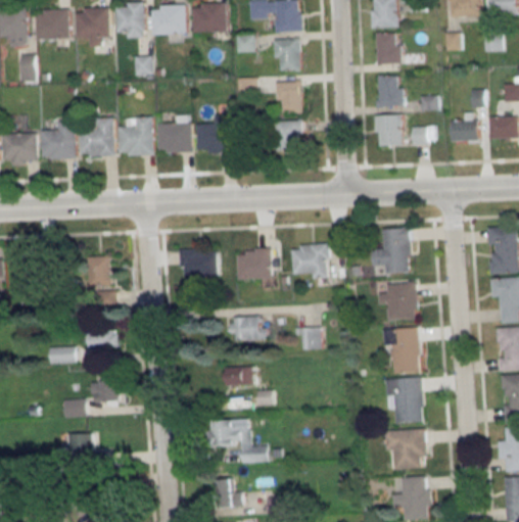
[(374,0),(374,11),(371,11),(371,28),(397,27),(395,0),(374,0)]
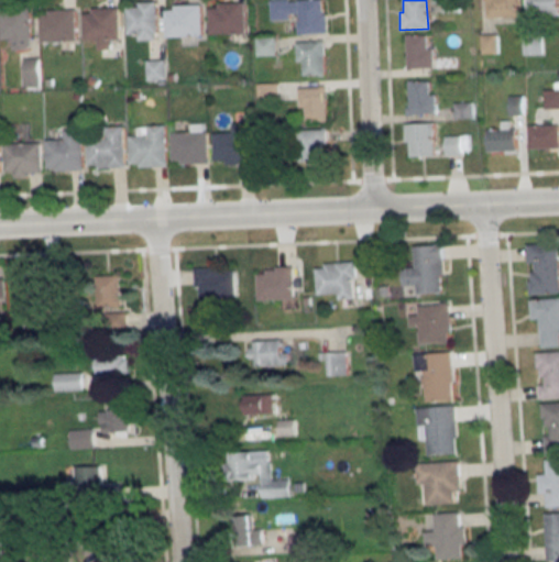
[(457,13),(456,0),(439,0),(440,14),(457,13)]
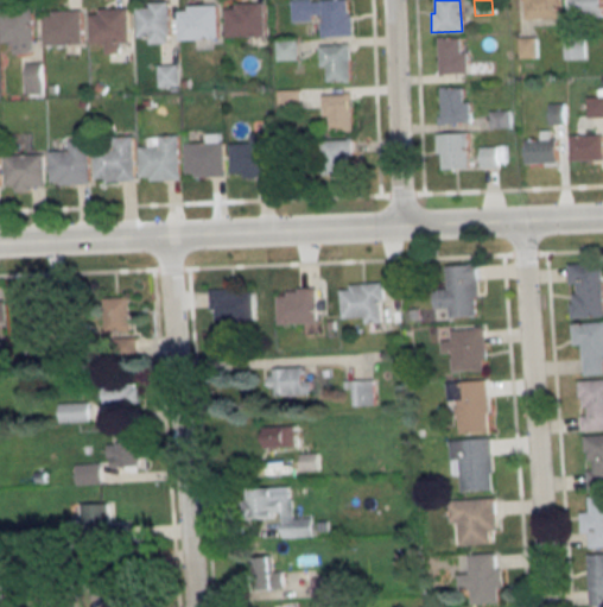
[(556,0),(522,0),(522,19),(556,19),(556,0)]
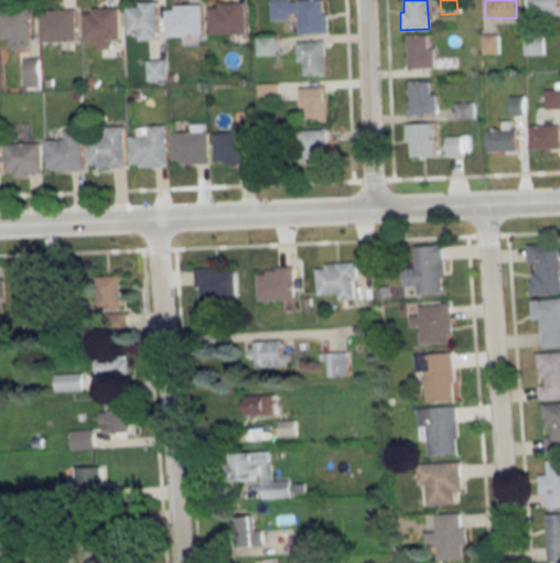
[(558,0),(528,0),(528,14),(558,14),(558,0)]
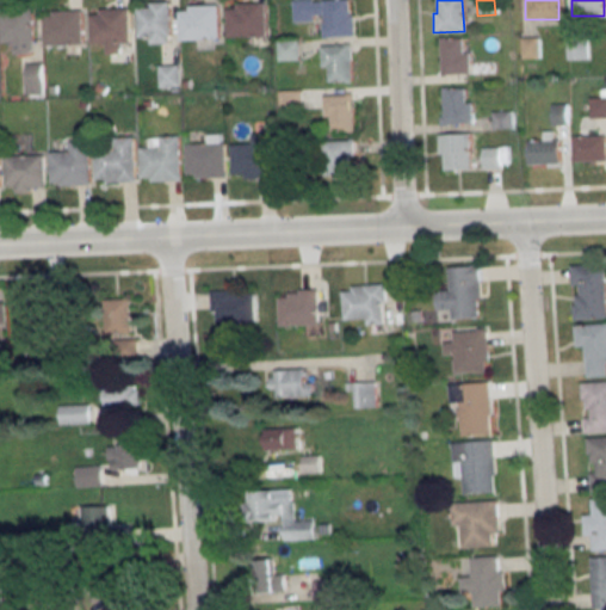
[(291,2),(292,26),(314,25),(314,18),(322,18),(322,38),(354,37),(353,17),(350,17),(348,1),(322,2),(322,5),(311,5),(311,1),(291,2)]
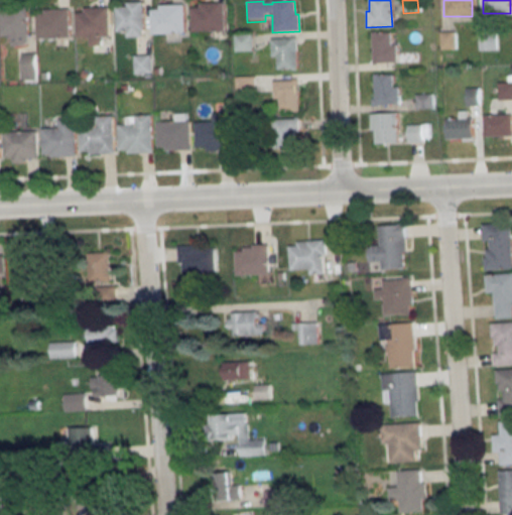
[(115,8),(116,33),(127,33),(127,38),(143,38),(142,2),(126,3),(126,8),(115,8)]
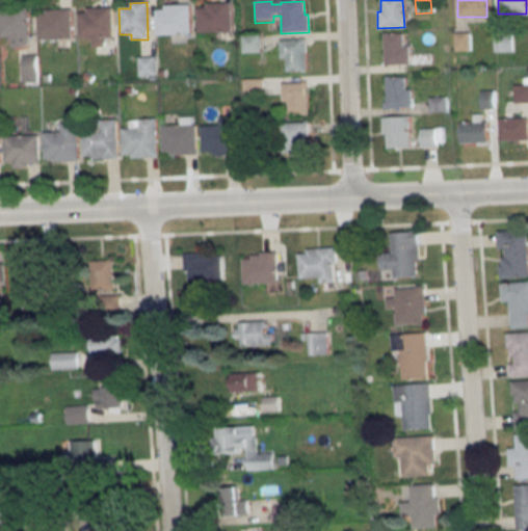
[(232,4),(233,34),(199,35),(198,9),(206,9),(206,4),(232,4)]
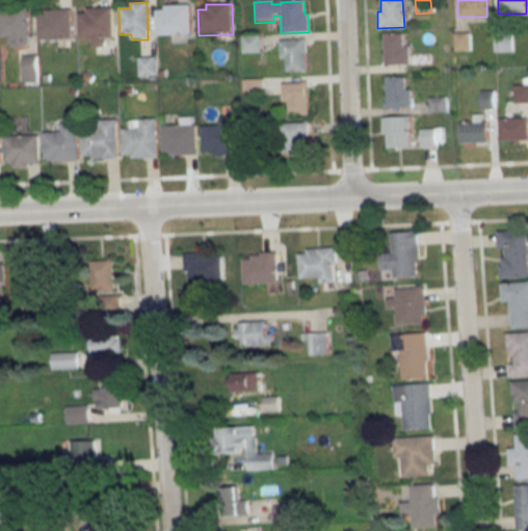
[(155,11),(156,34),(188,34),(187,6),(164,7),(164,11),(155,11)]
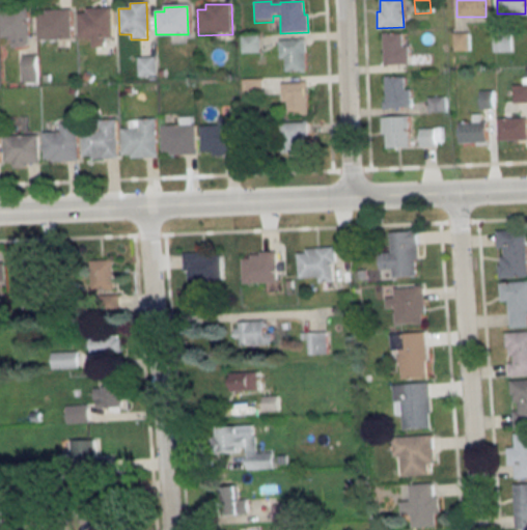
[(111,37),(111,9),(86,9),(86,14),(77,14),(78,37),(90,37),(91,47),(102,47),(102,37),(111,37)]
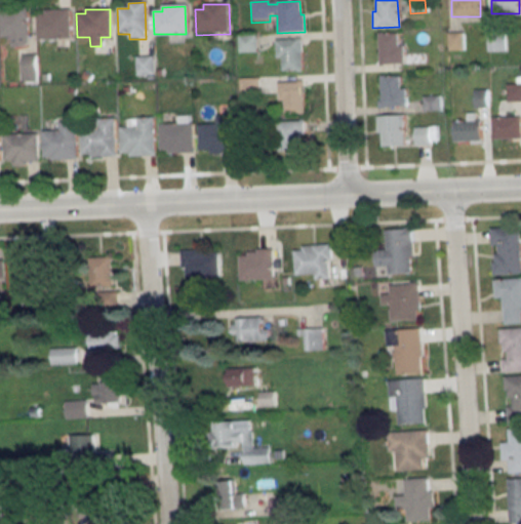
[(10,47),(28,47),(28,11),(0,11),(0,37),(10,37),(10,47)]
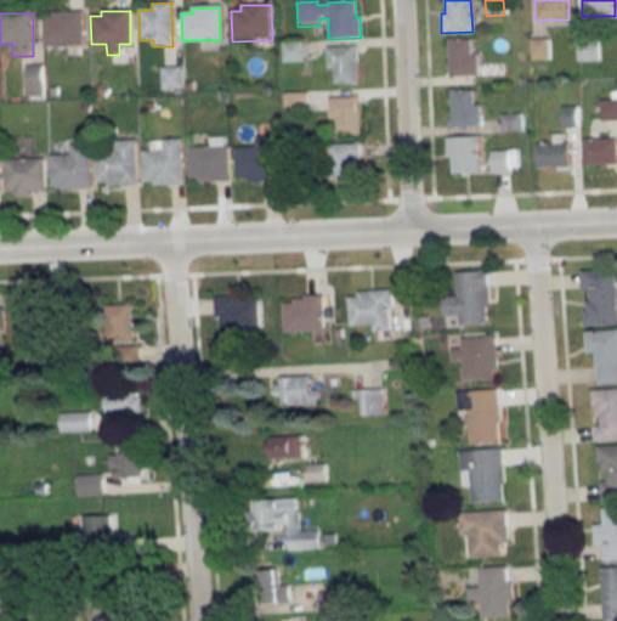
[(81,13),(54,13),(54,18),(43,18),(43,46),(81,46),(81,13)]
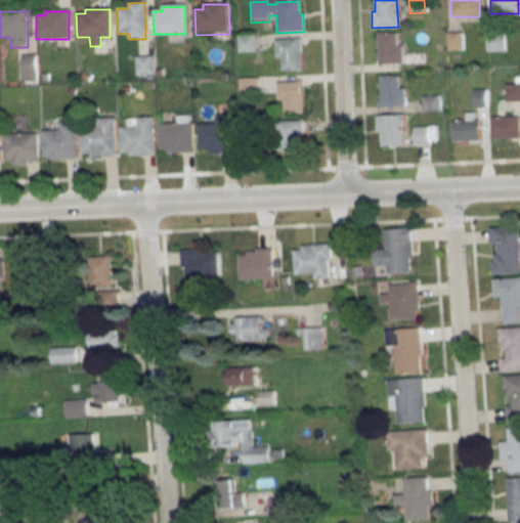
[(396,33),(376,34),(377,64),(402,64),(402,47),(396,47),(396,33)]
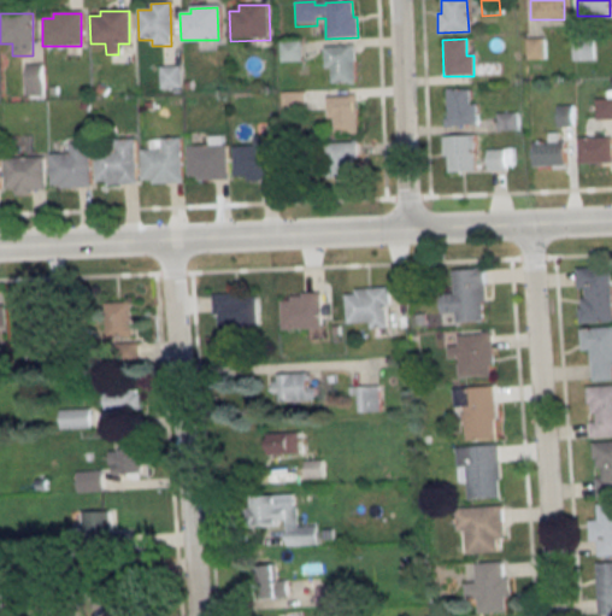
[(542,59),(542,39),(524,39),(524,59),(542,59)]
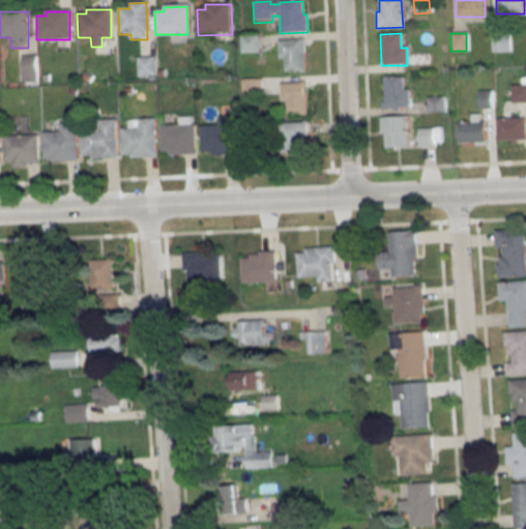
[(490,52),(507,52),(507,35),(490,35),(490,52)]
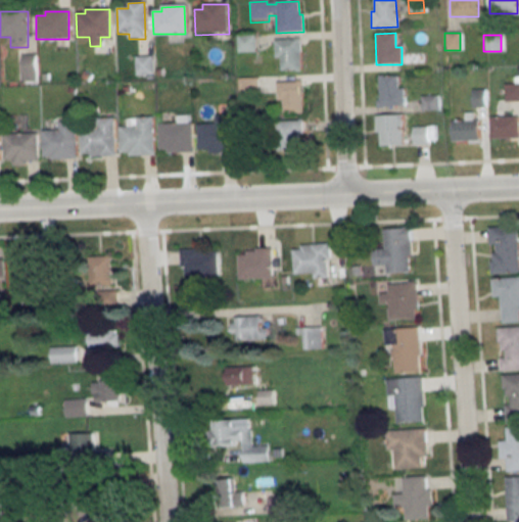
[(237,36),(237,52),(254,52),(254,36),(237,36)]
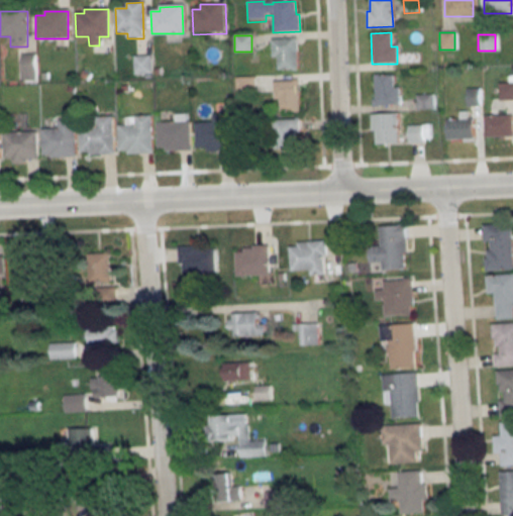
[(296,70),(296,38),(273,38),(273,70),(296,70)]
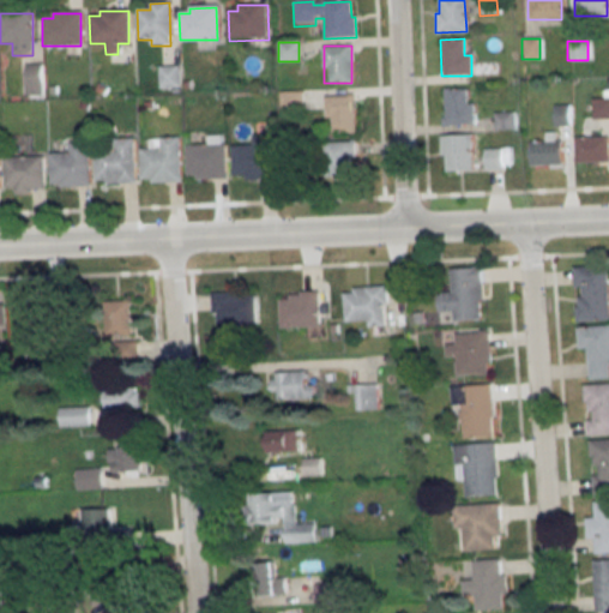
[(24,65),(24,95),(42,95),(42,65),(24,65)]
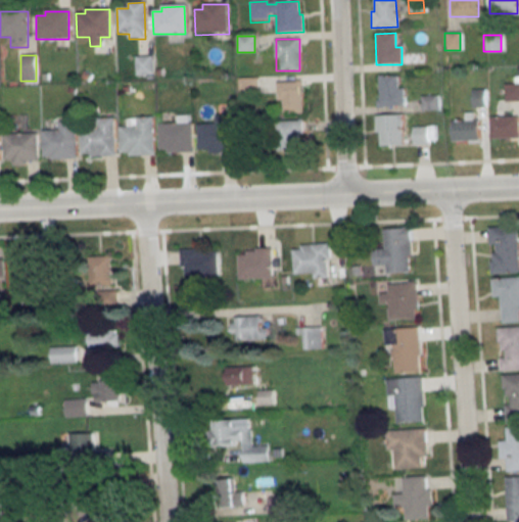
[(135,56),(135,76),(152,76),(152,56),(135,56)]
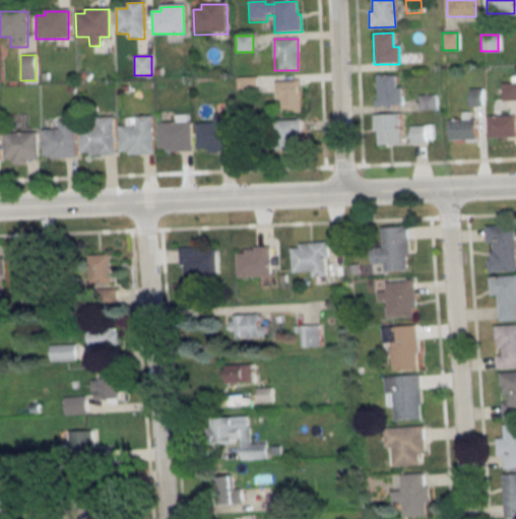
[(91,75),(87,82),(79,77),(83,71),(91,75)]
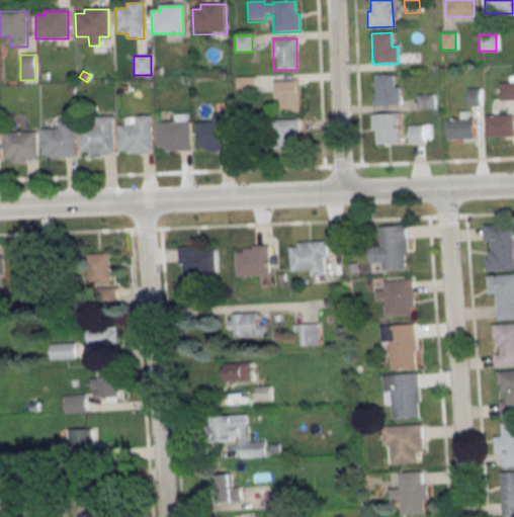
[(373,109),(401,107),(400,88),(396,89),(395,75),(373,77),(375,102),(372,102),(373,109)]
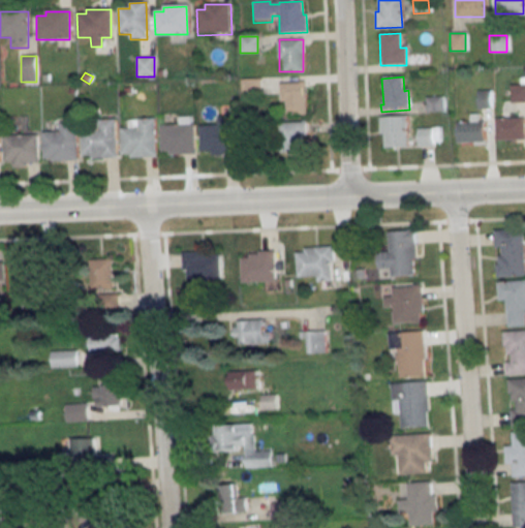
[(241,80),(241,95),(259,95),(259,80),(241,80)]
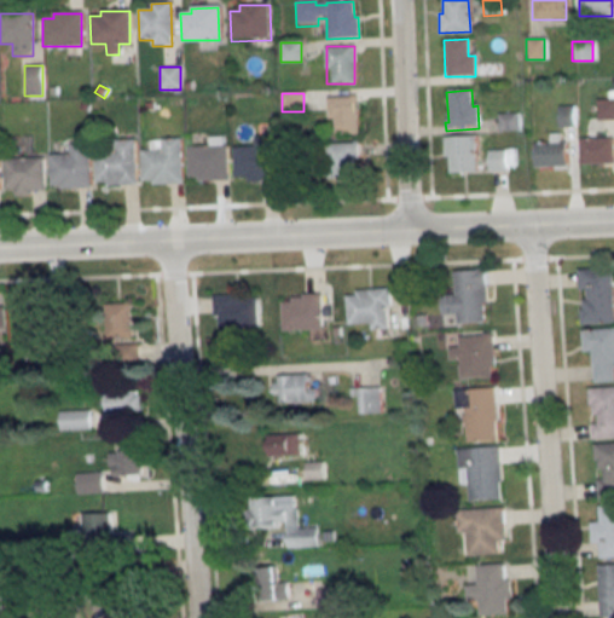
[(357,133),(357,97),(328,97),(328,133),(357,133)]
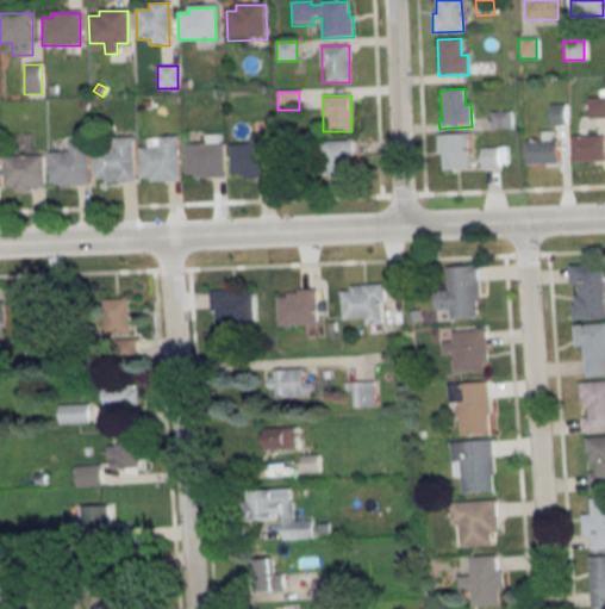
[(604,118),(604,97),(586,97),(586,118),(604,118)]
